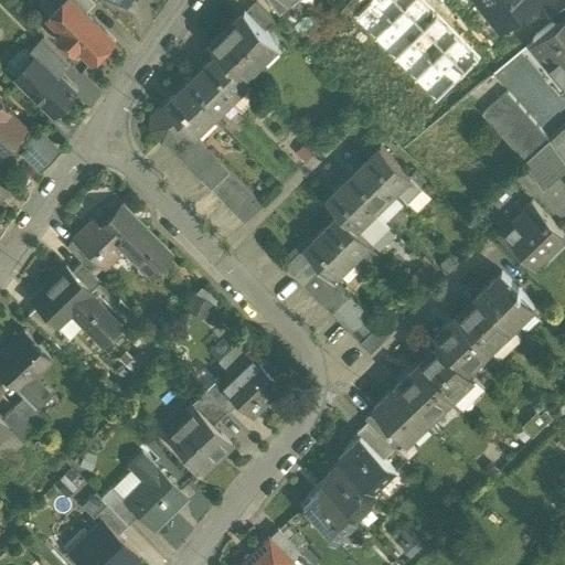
[(86,13),(71,0),(67,0),(49,20),(63,34),(60,38),(75,52),(78,49),(93,63),(114,42),(86,13)]
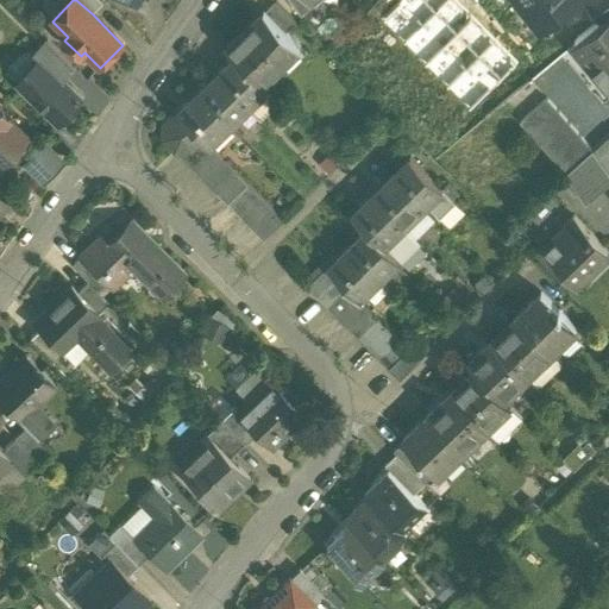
[(104,4),(99,0),(76,0),(93,14),(104,4)]
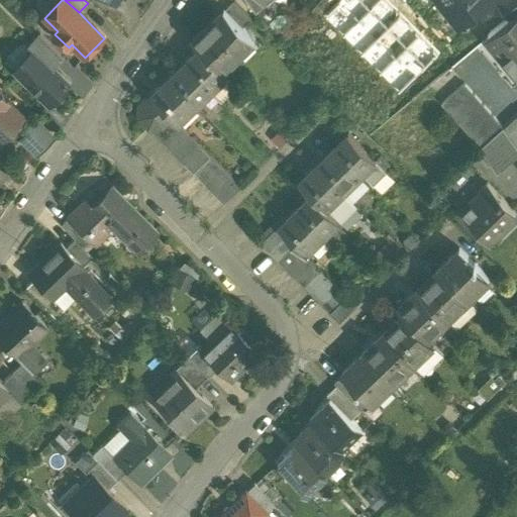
[(262,0),(261,0),(244,0),(256,14),(268,4),(264,0),(262,0)]
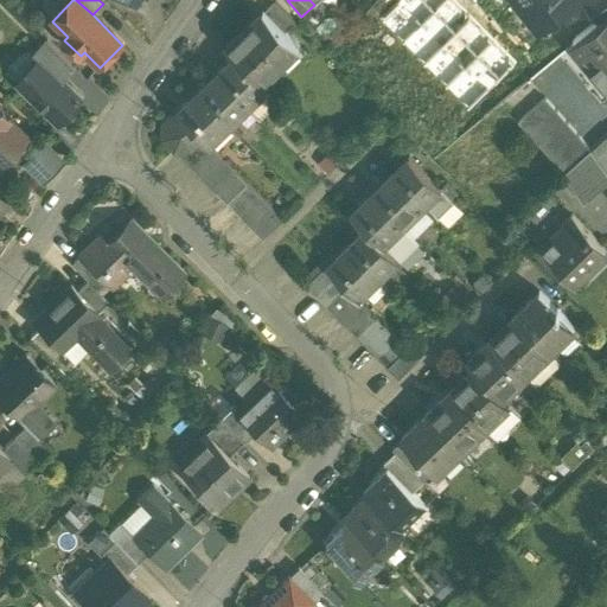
[(400,0),(378,21),(401,44),(443,0),(400,0)]
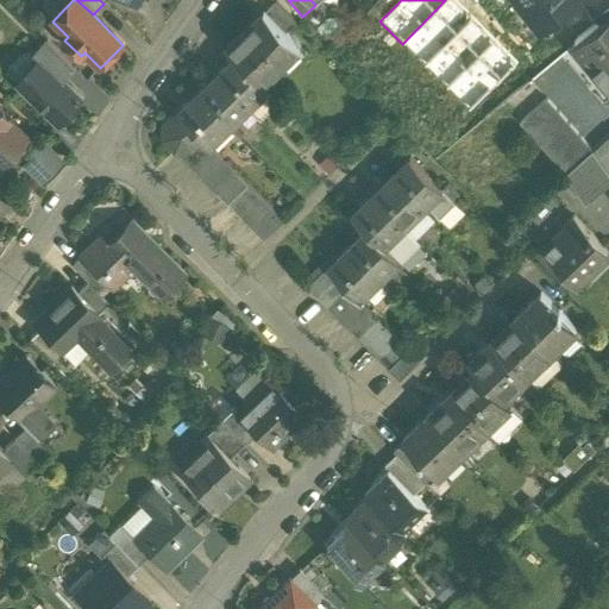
[(445,0),(402,44),(425,66),(473,17),(456,0),(445,0)]
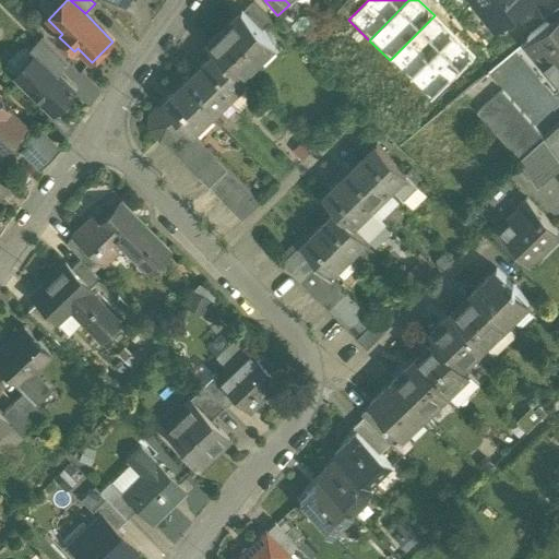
[(480,0),(498,22),(524,0),(480,0)]
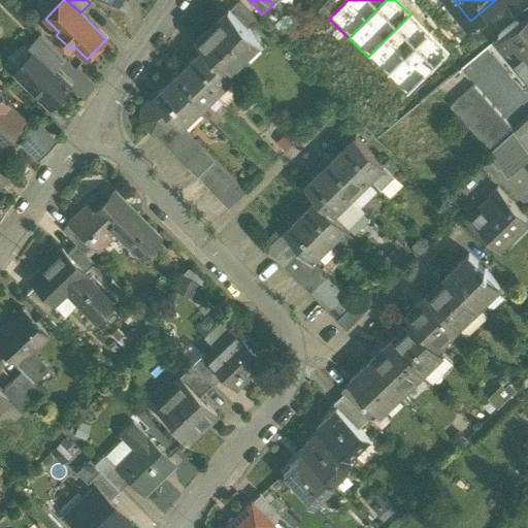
[(527,0),(507,0),(521,18),(527,11),(527,0)]
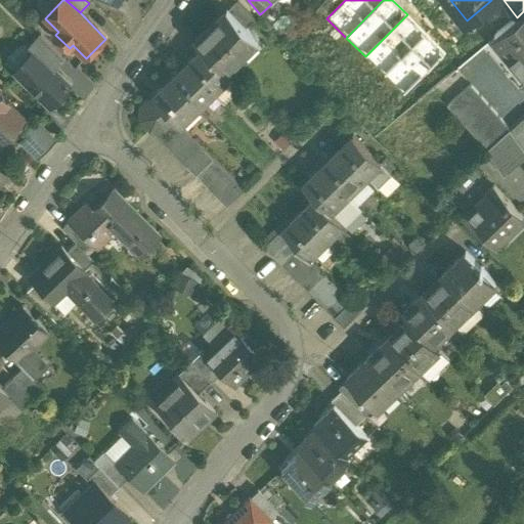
[(255,18),(237,1),(228,10),(246,28),(255,18)]
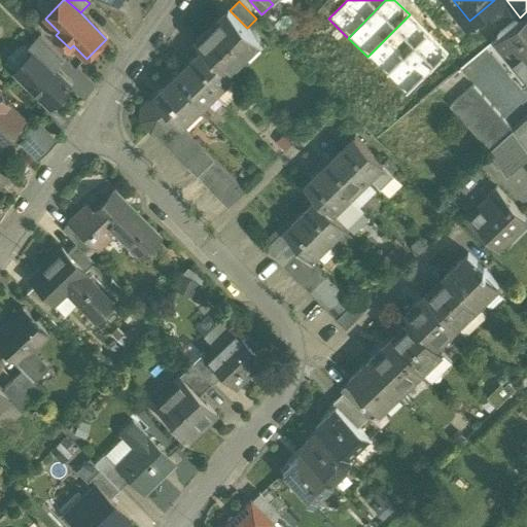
[(230,10),(227,8),(196,39),(205,49),(226,71),(258,39),(230,10)]
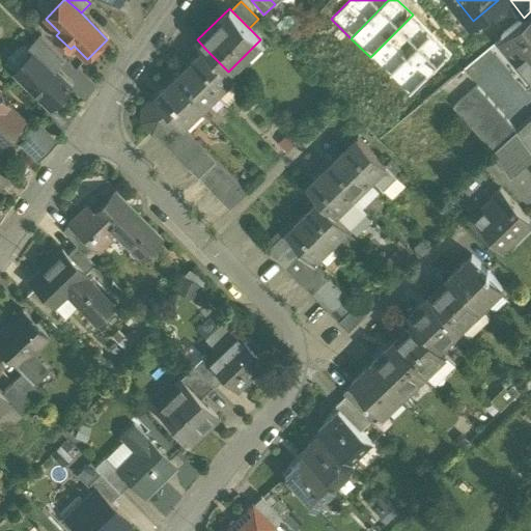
[(530,11),(524,18),(501,36),(530,73),(530,11)]
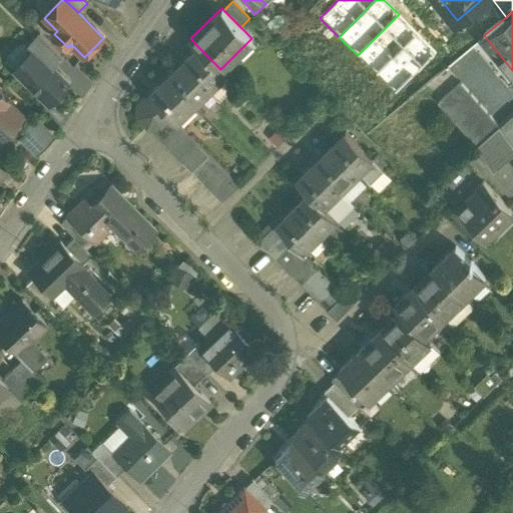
[(358,55),(377,74),(418,33),(399,14),(358,55)]
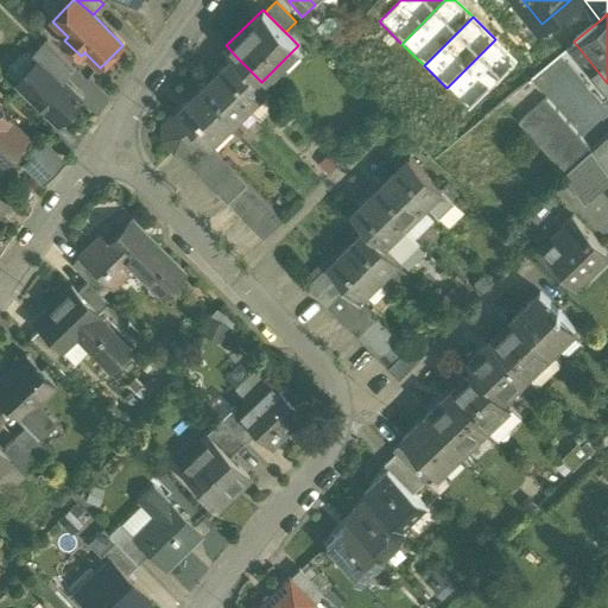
[(447,88),(469,111),(518,62),(495,39),(447,88)]
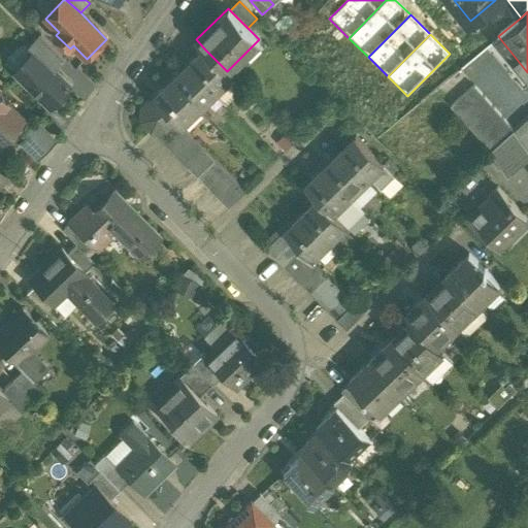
[(64,60),(40,36),(26,52),(31,56),(35,52),(54,70),(64,60)]
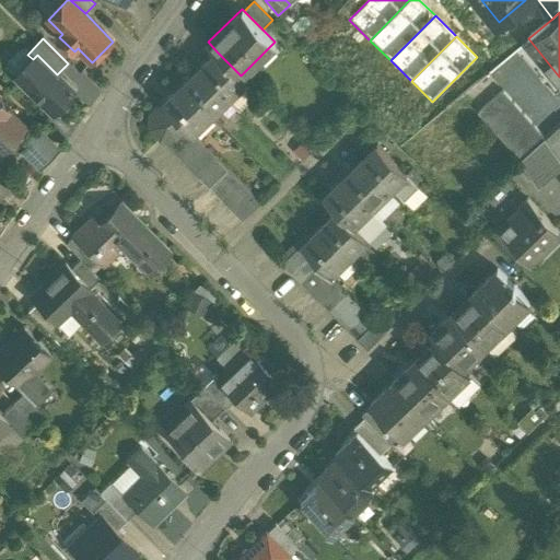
[(241,76),(218,53),(200,70),(229,98),(246,81),(241,76)]
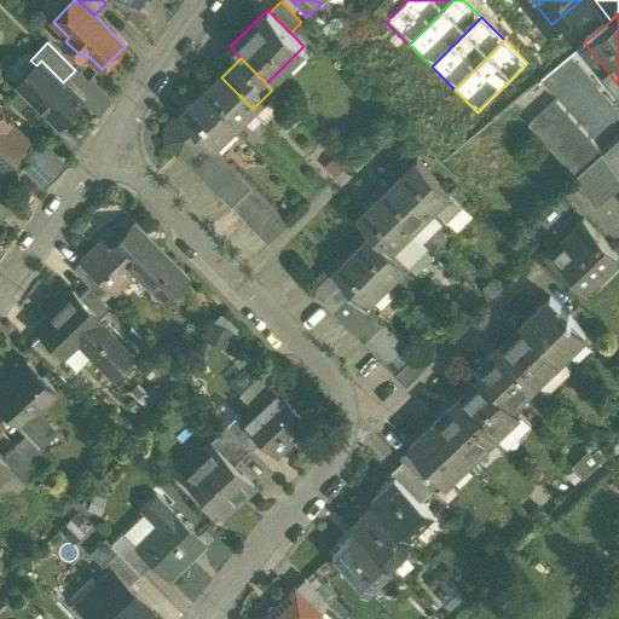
[(63,82),(41,61),(36,65),(16,86),(57,127),(82,100),(63,82)]
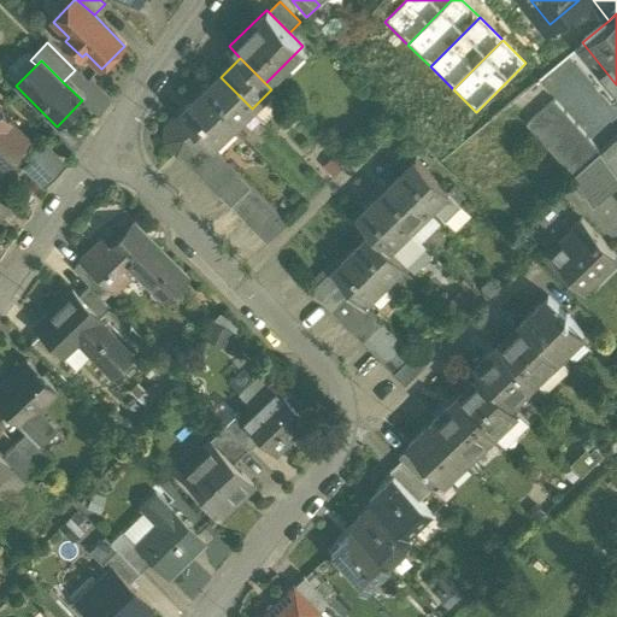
[(252,109),(221,77),(200,97),(231,128),(252,109)]
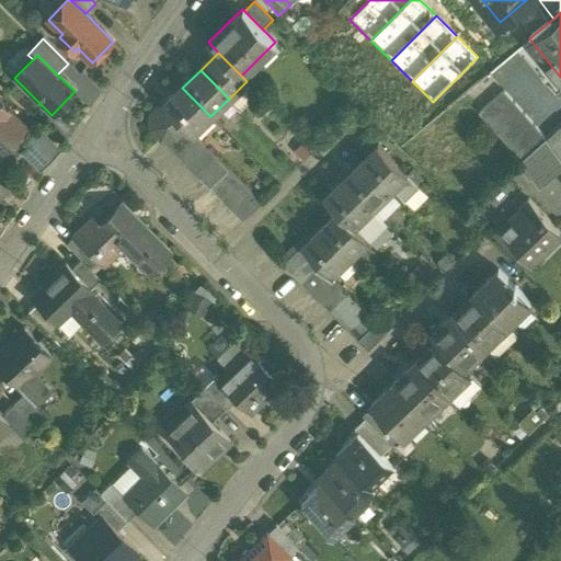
[(210,116),(182,88),(164,105),(181,122),(191,132),(193,135),(210,116)]
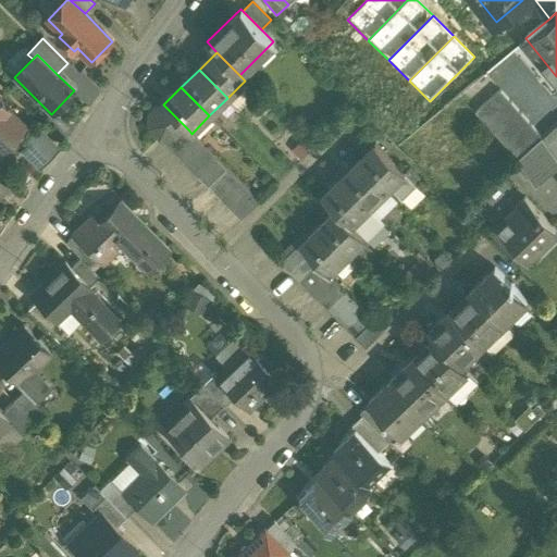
[(542,137),(500,90),(474,113),(516,160),(542,137)]
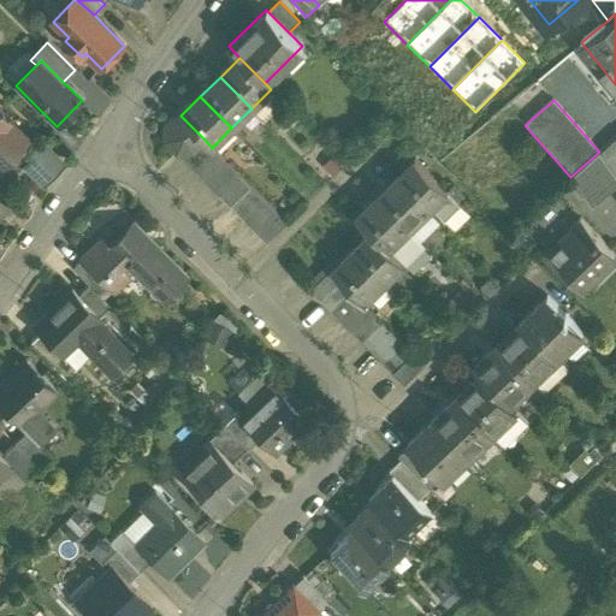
[(25,138),(0,112),(0,163),(1,164),(25,138)]
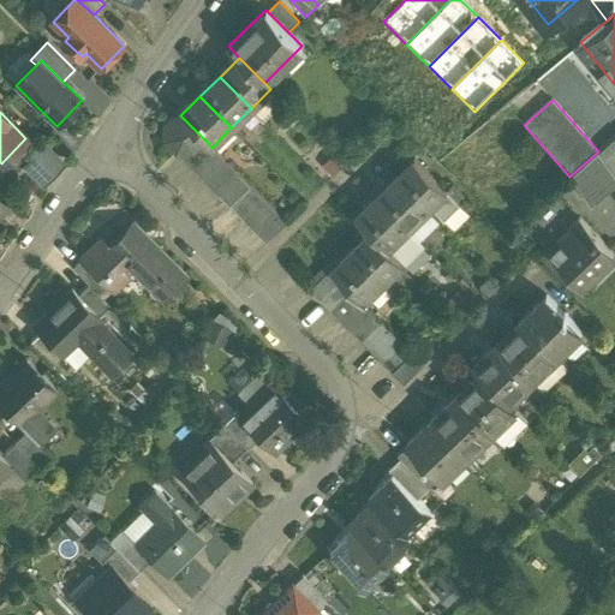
[(180,115),(168,127),(167,142),(178,154),(198,133),(180,115)]
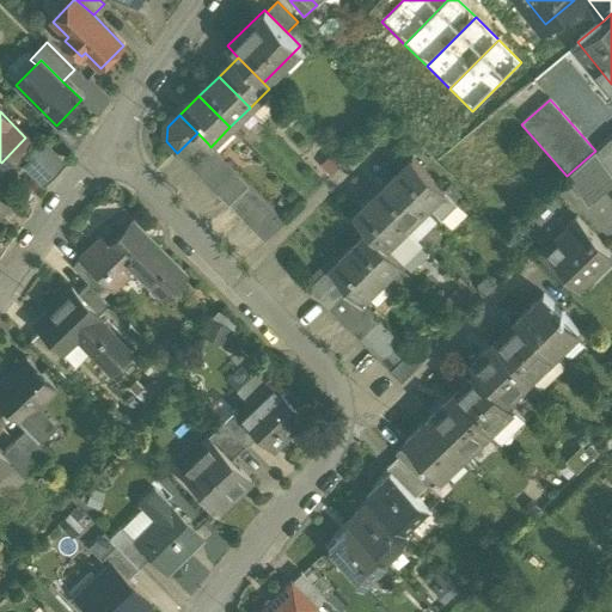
[(177,153),(176,153),(187,164),(208,144),(197,133),(177,153)]
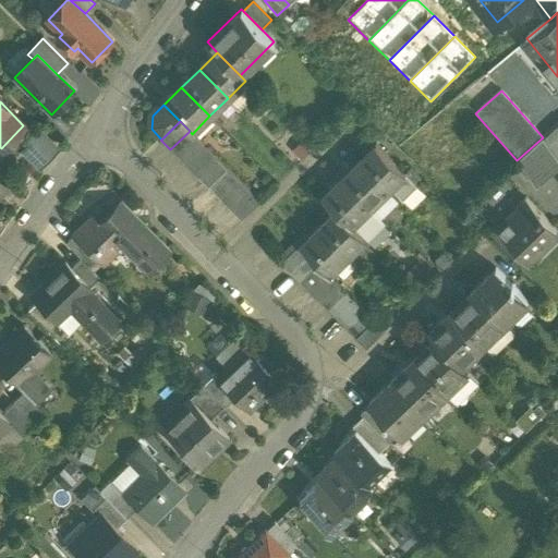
[(557,123),(543,137),(553,152),(557,146),(557,123)]
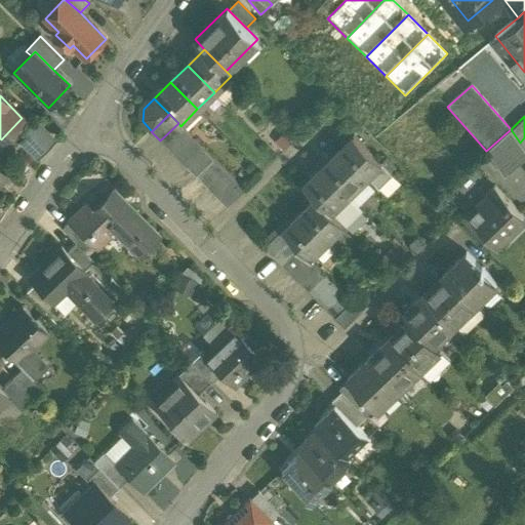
[(15,143),(34,158),(53,135),(35,120),(15,143)]
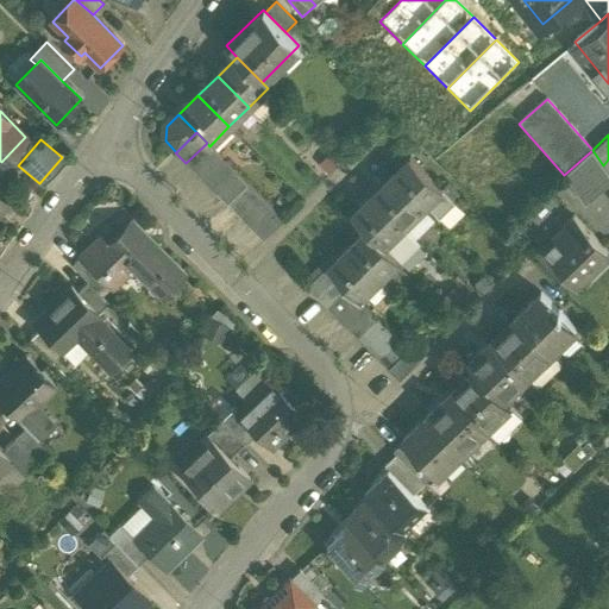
[(207,143),(186,163),(195,173),(217,152),(209,146),(207,143)]
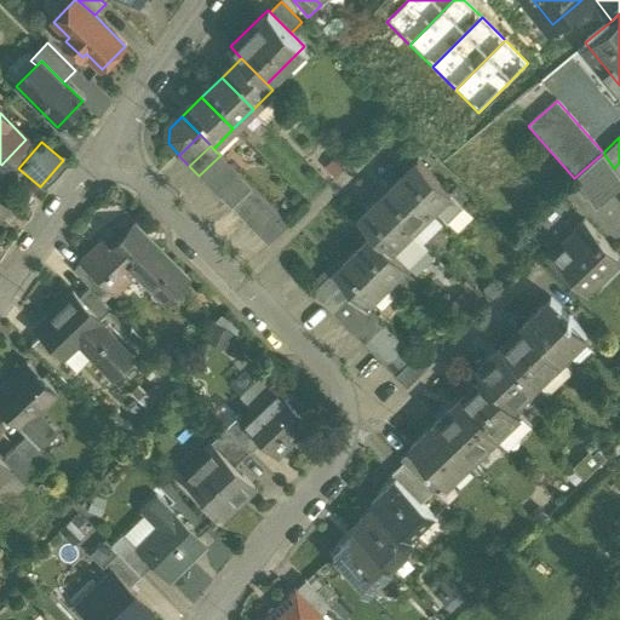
[(603,153),(577,177),(598,204),(619,184),(619,177),(614,168),(603,153)]
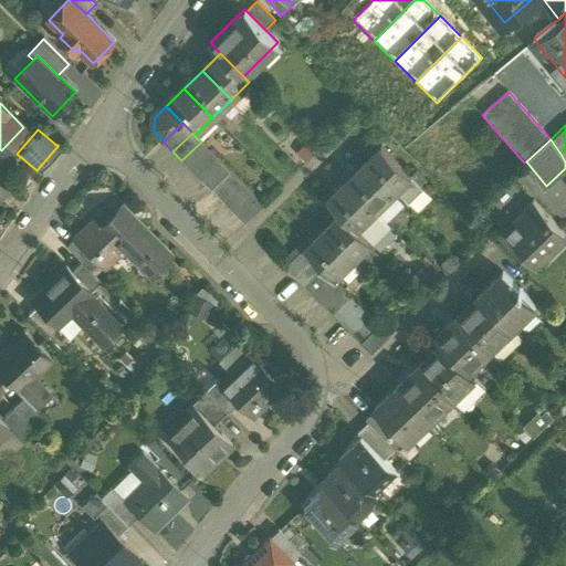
[(201,142),(181,160),(191,170),(210,152),(201,142)]
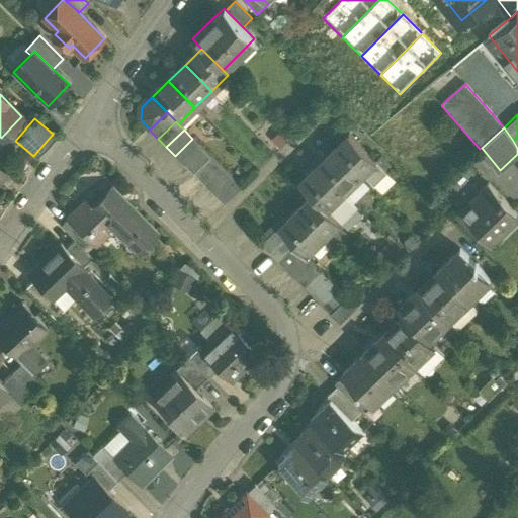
[(375,161),(349,133),(333,149),(359,177),(375,161)]
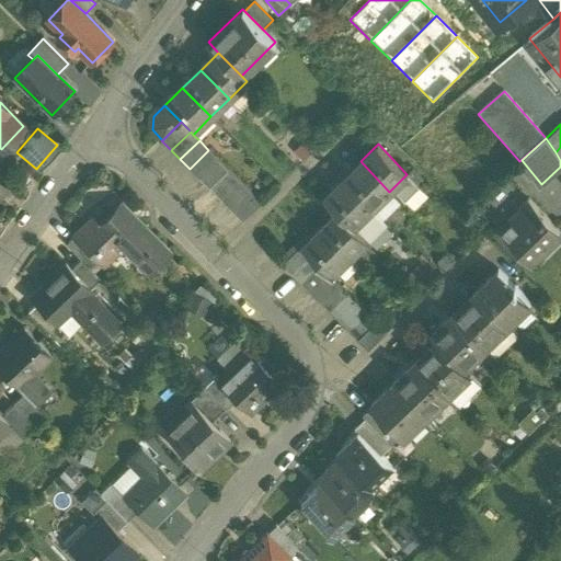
[(208,150),(190,169),(198,179),(218,160),(208,150)]
